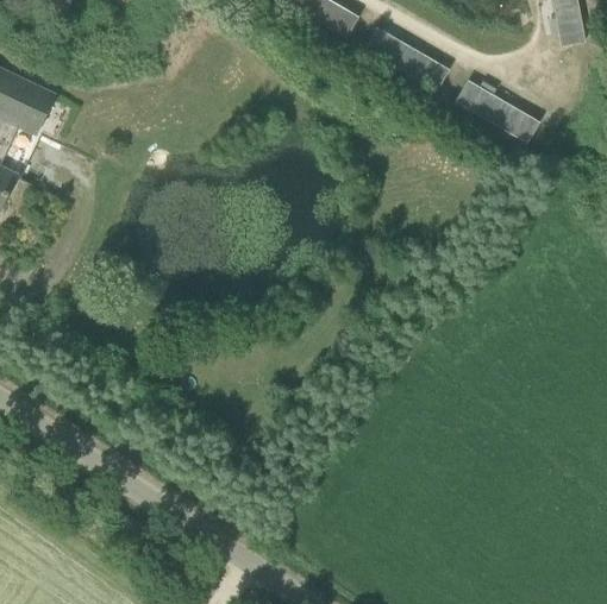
[(288,0),(348,35),(360,16),(333,0),(288,0)]
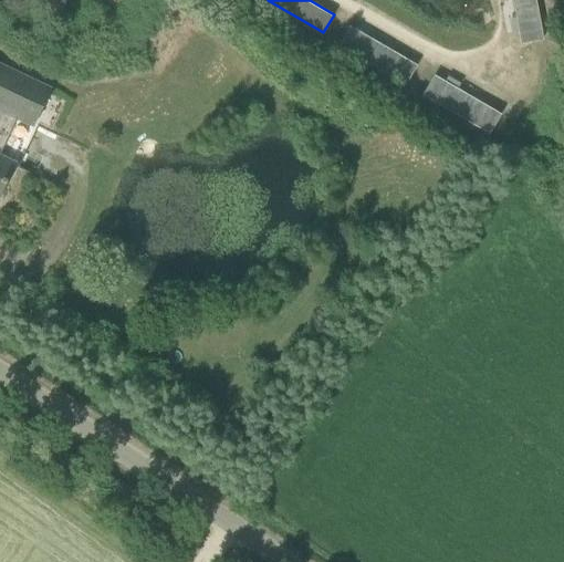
[(515,0),(526,41),(546,35),(538,0),(515,0)]
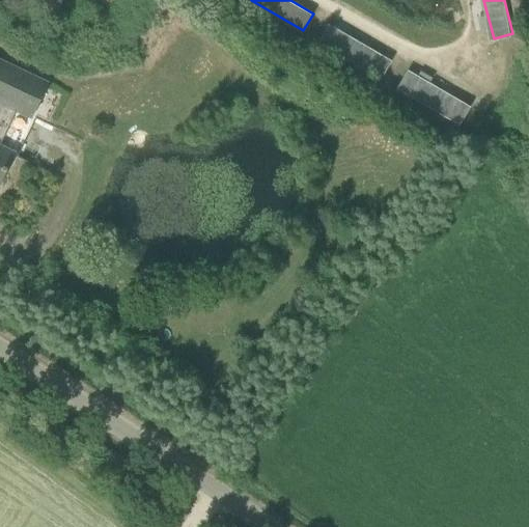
[(331,24),(321,40),(382,77),(392,59),(331,24)]
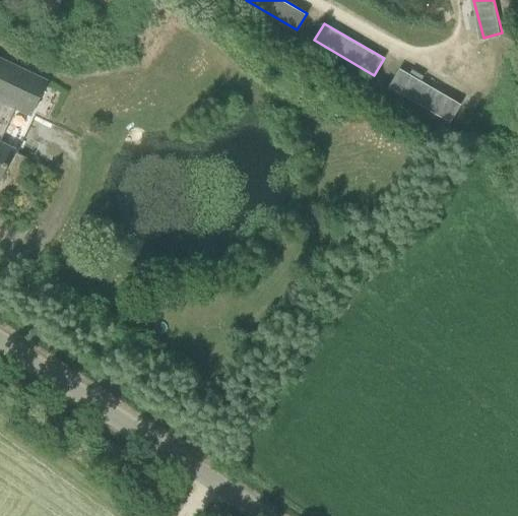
[(18,107),(31,113),(48,80),(0,56),(0,179),(16,145),(3,139),(18,107)]
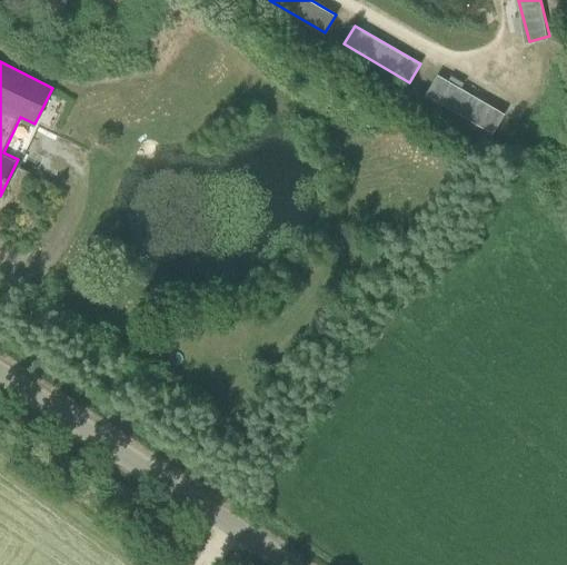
[(439,75),(428,93),(494,131),(505,114),(439,75)]
